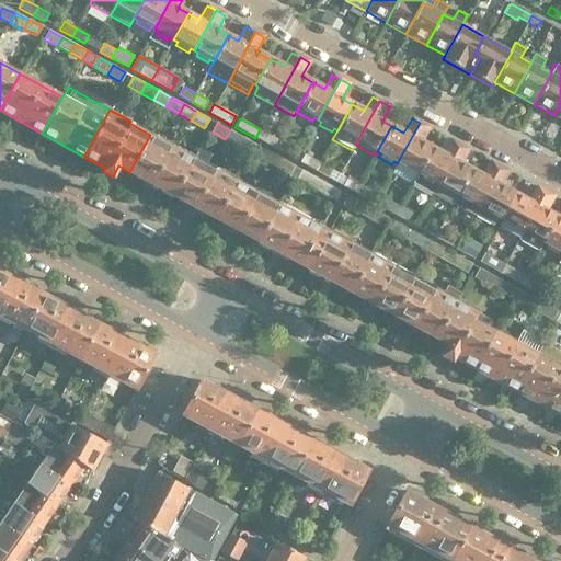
[(397,163),(390,174),(411,185),(418,174),(432,148),(421,142),(428,128),(420,123),(397,163)]
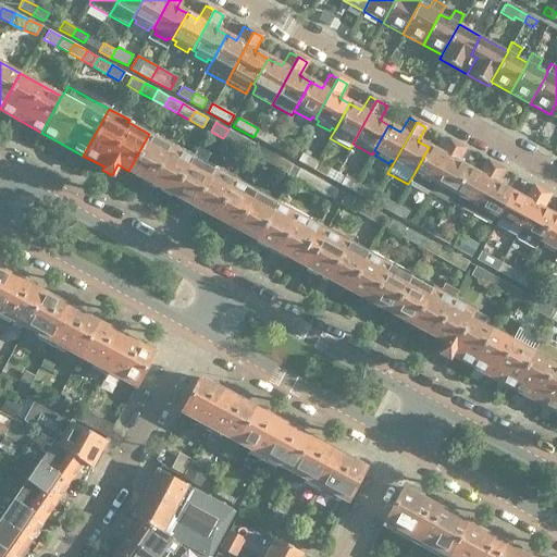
[(279,140),(258,128),(254,137),(273,148),(279,140)]
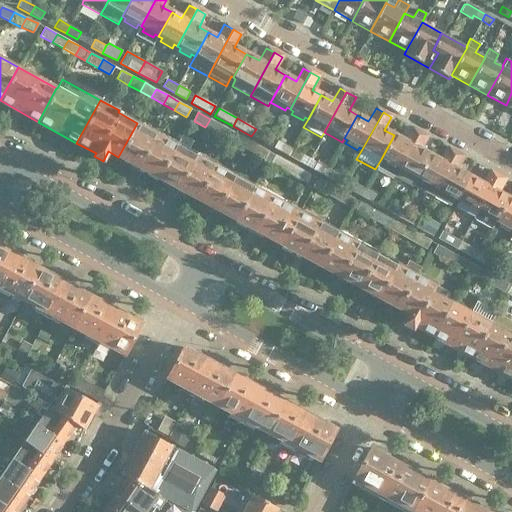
[(205,127),(217,134),(221,125),(210,119),(205,127)]
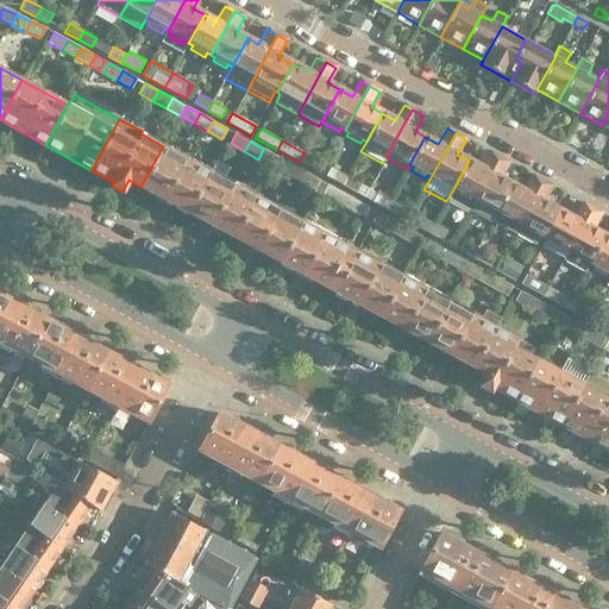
[(163,146),(140,187),(187,212),(209,171),(163,146)]
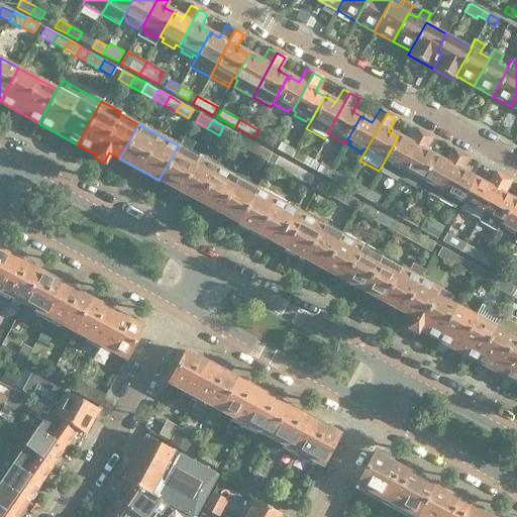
[(219,135),(230,141),(235,132),(223,126),(219,135)]
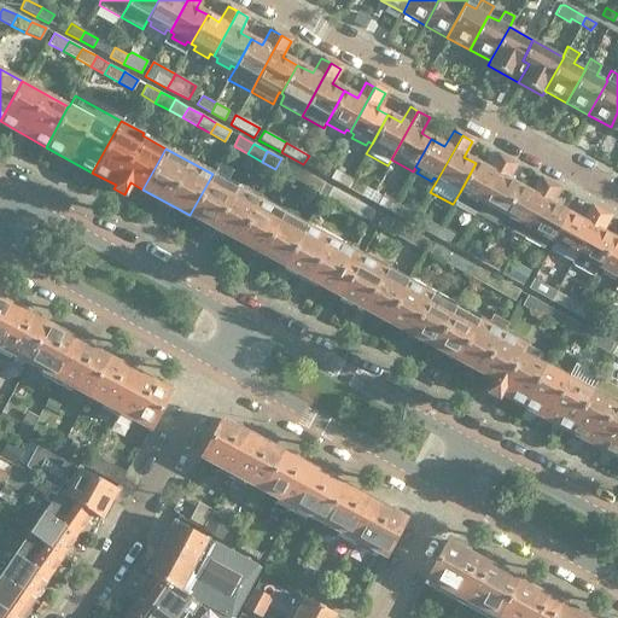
[(476,163),(460,192),(453,204),(474,216),(481,204),(506,159),(496,155),(488,169),(476,163)]
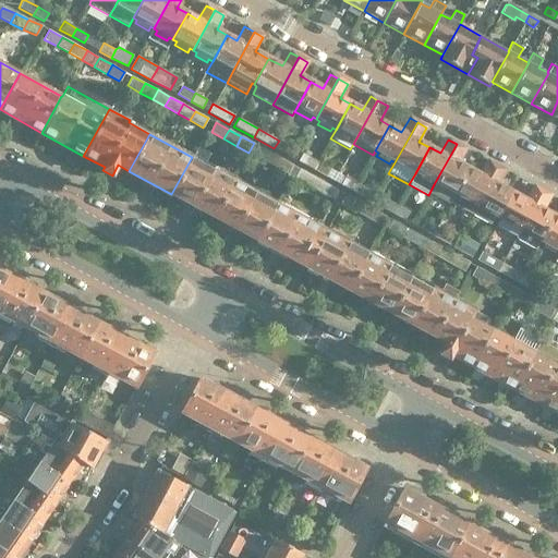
[(279,141),(274,148),(287,156),(291,147),(279,141)]
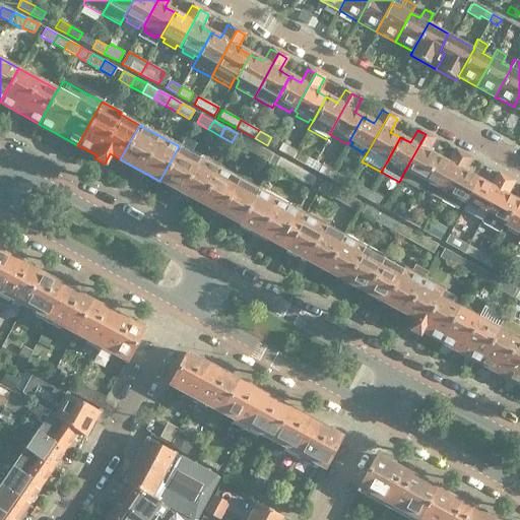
[(232,142),(244,148),(248,140),(237,133),(232,142)]
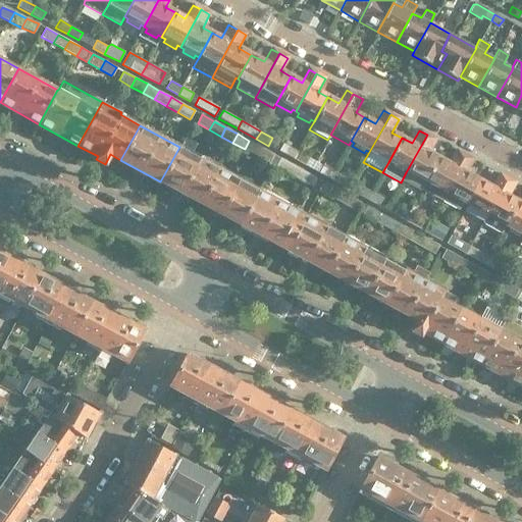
[(427,135),(406,172),(410,173),(408,177),(420,184),(422,180),(425,183),(438,158),(428,152),(435,139),(427,135)]
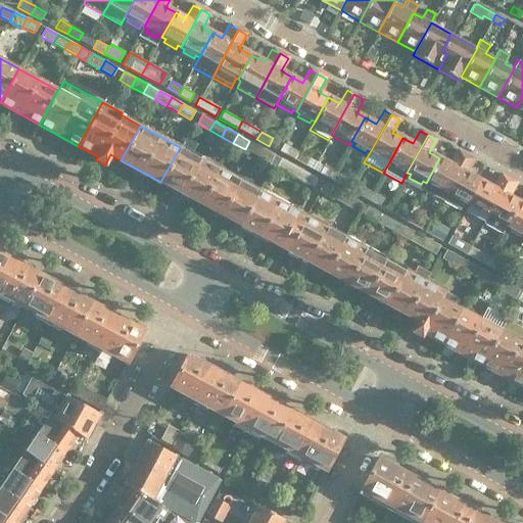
[(184,139),(180,147),(160,182),(200,203),(219,169),(192,153),(196,145),(184,139)]
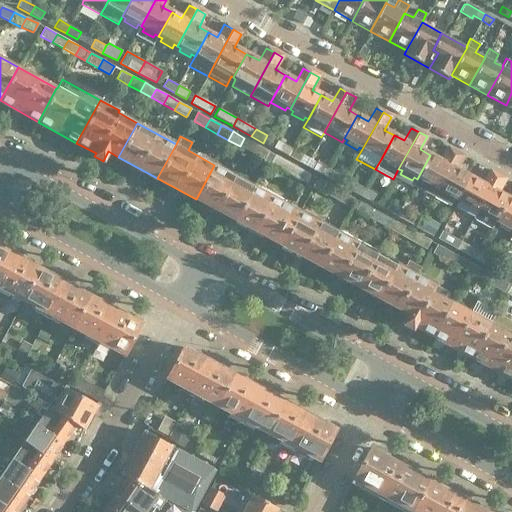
[(240,146),(251,153),(256,144),(244,138),(240,146)]
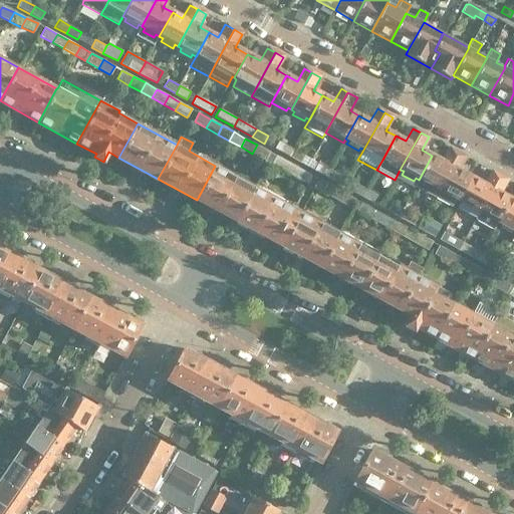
[(275,150),(289,157),(293,149),(280,142),(275,150)]
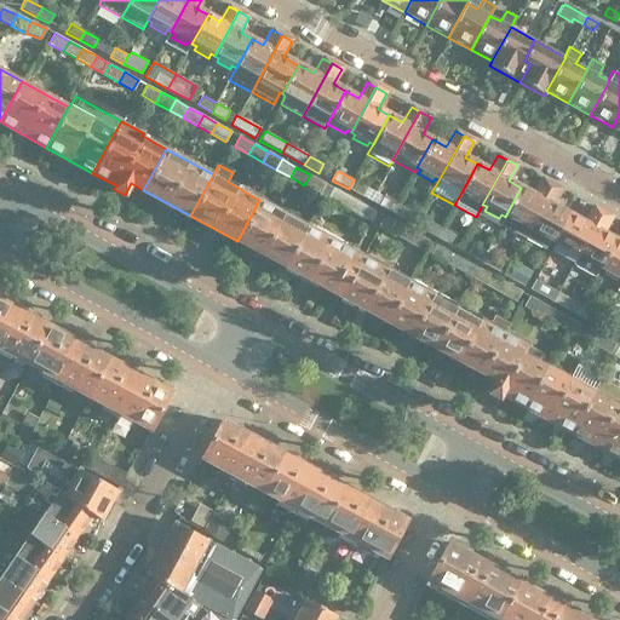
[(304,185),(319,193),(323,183),(310,174),(304,185)]
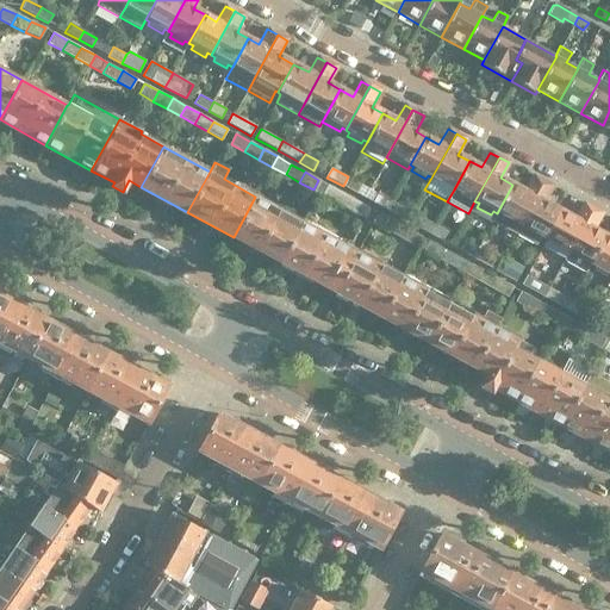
[(512,235),(542,181),(533,175),(524,191),(512,185),(497,213),(491,223),(512,235)]
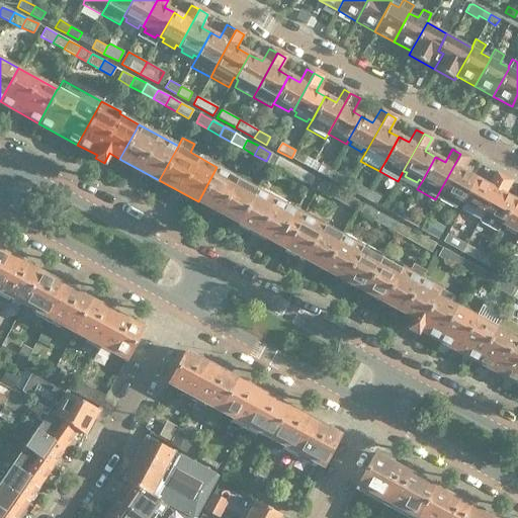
[(295,150),(291,158),(305,165),(309,158),(295,150)]
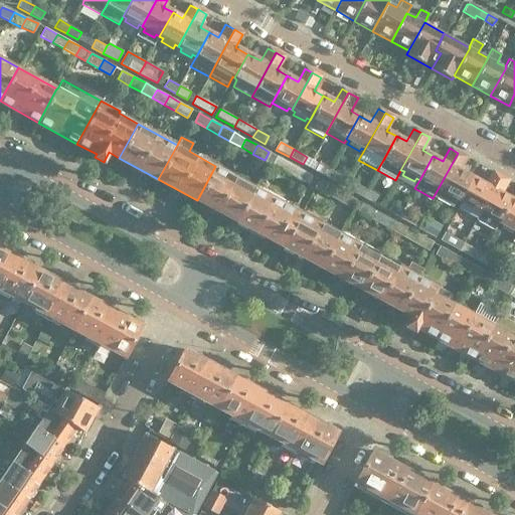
[(459,202),(473,177),(460,170),(467,157),(458,153),(433,198),(452,209),(457,200),(459,202)]
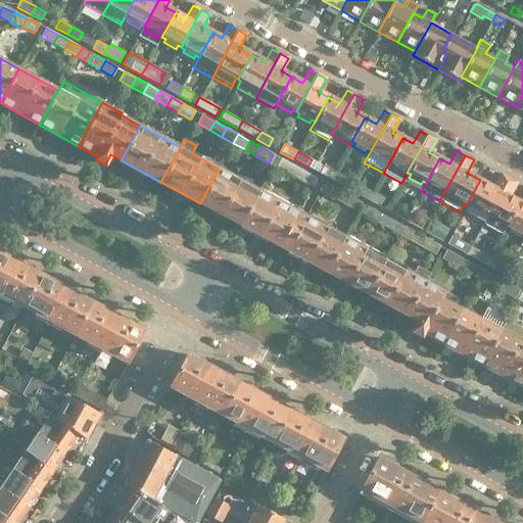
[(281,158),(276,167),(288,174),(293,165),(281,158)]
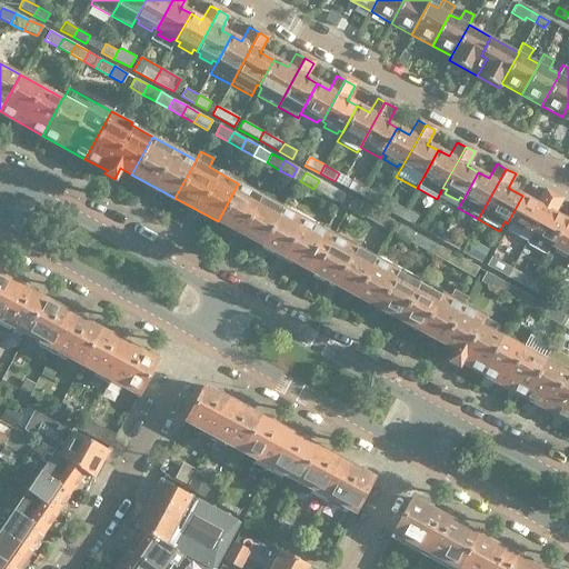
[(346,188),(360,196),(365,187),(350,179),(346,188)]
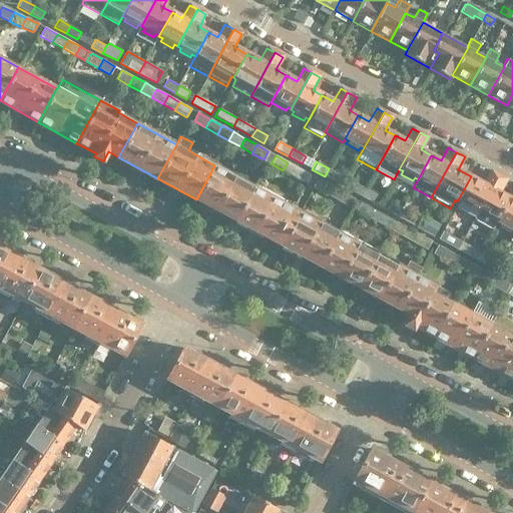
[(288,162),(283,170),(295,177),(300,169),(288,162)]
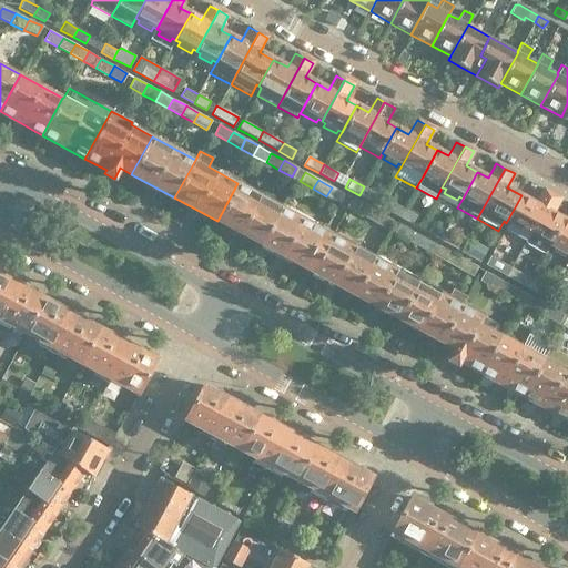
[(281,206),(237,183),(217,221),(261,244),(281,206)]
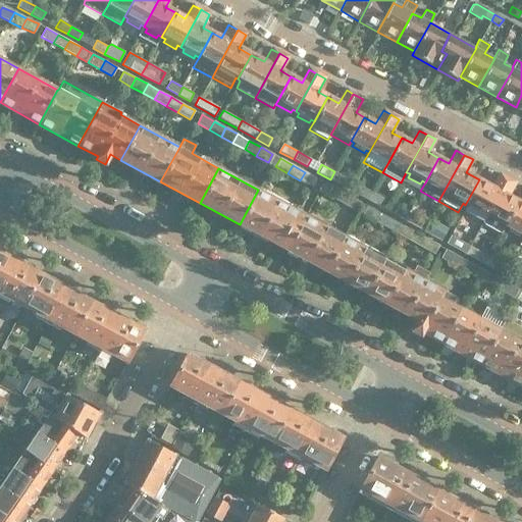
[(334,171),(330,179),(344,187),(348,178),(334,171)]
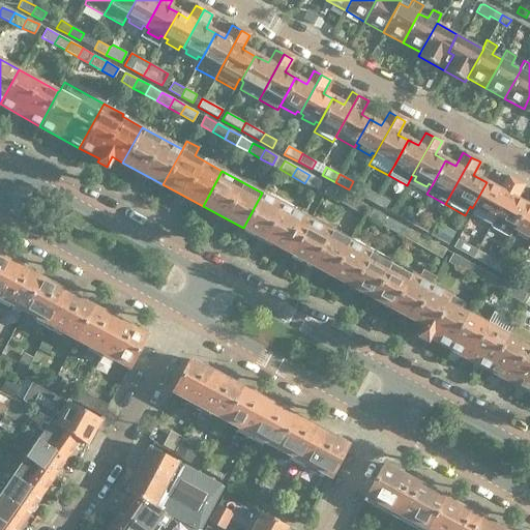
[(320,180),(310,175),(304,183),(317,190),(321,183),(320,180)]
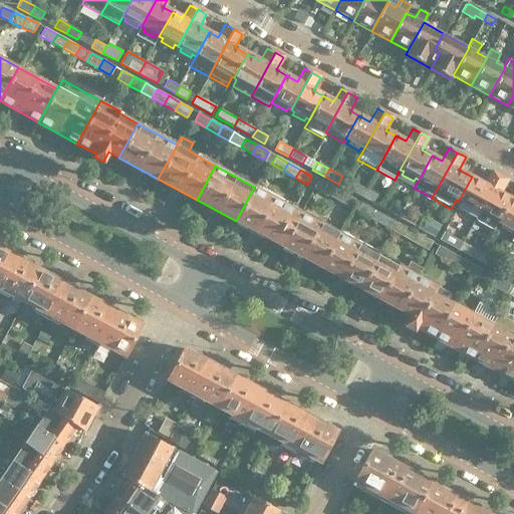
[(472,177),(458,202),(460,203),(457,209),(475,219),(479,213),(499,176),(491,171),(484,185),(474,179),(472,177)]
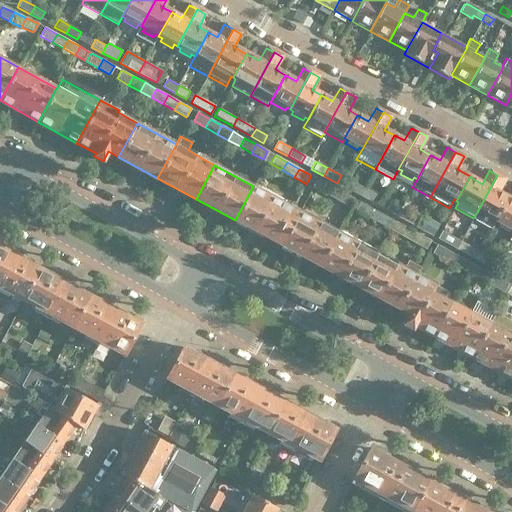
[(497,175),(477,212),(473,218),(472,220),(490,230),(495,222),(508,198),(499,192),(506,180),(498,175),(497,175)]
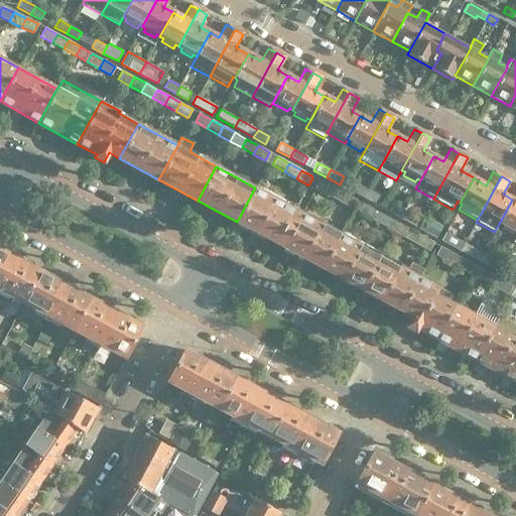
[(314,188),(327,195),(332,186),(321,181),(317,181),(314,188)]
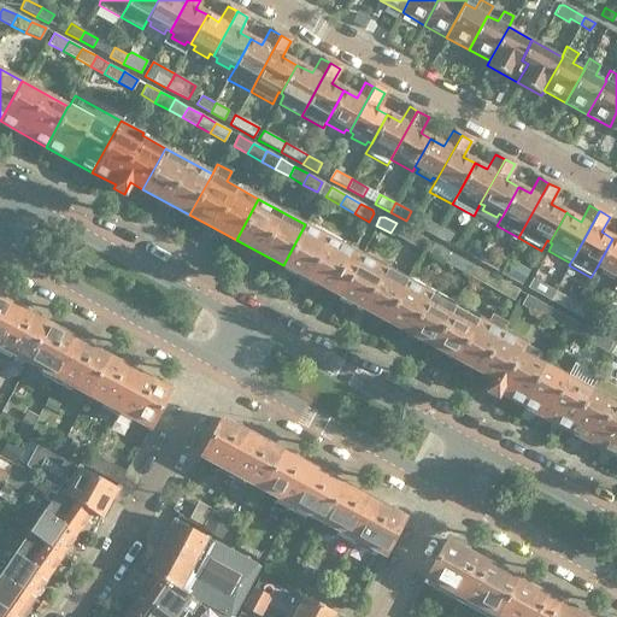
[(418,228),(434,236),(440,227),(423,218),(418,228)]
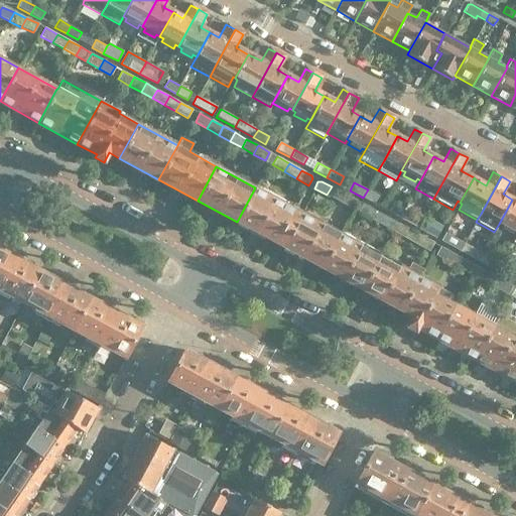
[(327,195),(339,202),(344,194),(332,186),(327,195)]
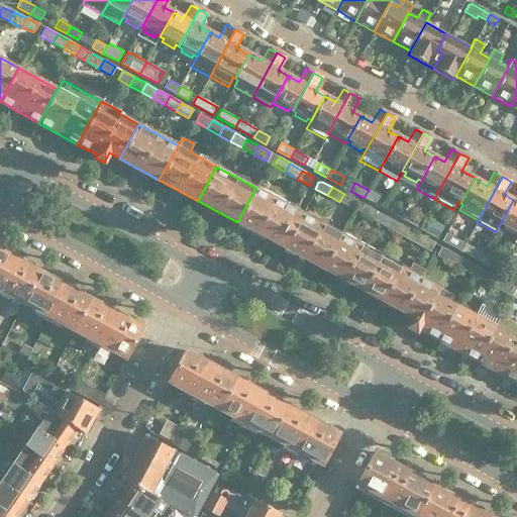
[(301,212),(255,188),(237,222),(282,246),(301,212)]
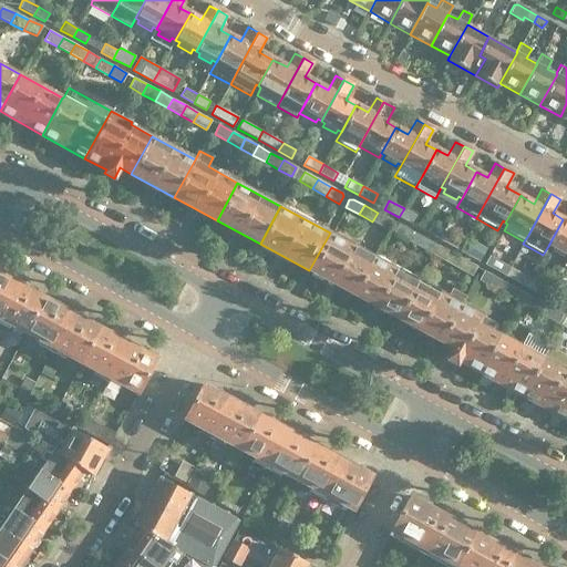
[(404,208),(399,217),(413,225),(419,216),(404,208)]
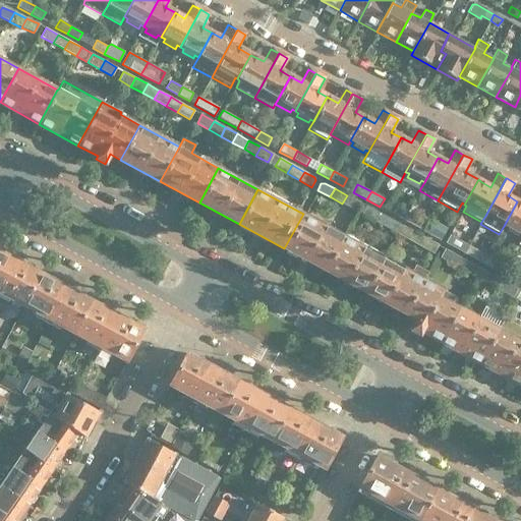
[(342,204),(354,211),(359,201),(347,195),(342,204)]
